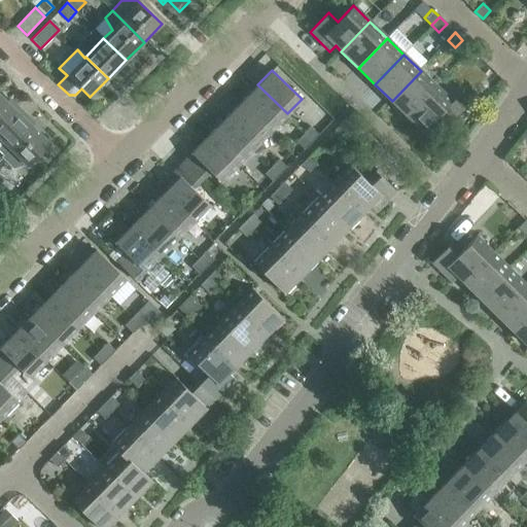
[(409,117),(437,88),(421,71),(392,101),(409,117)]
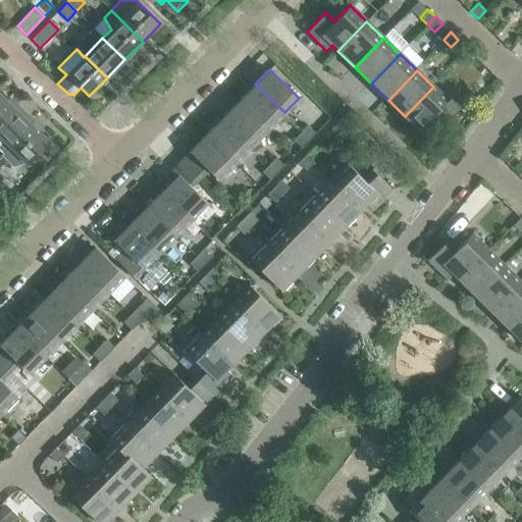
[(268,129),(284,112),(255,84),(239,101),(268,129)]
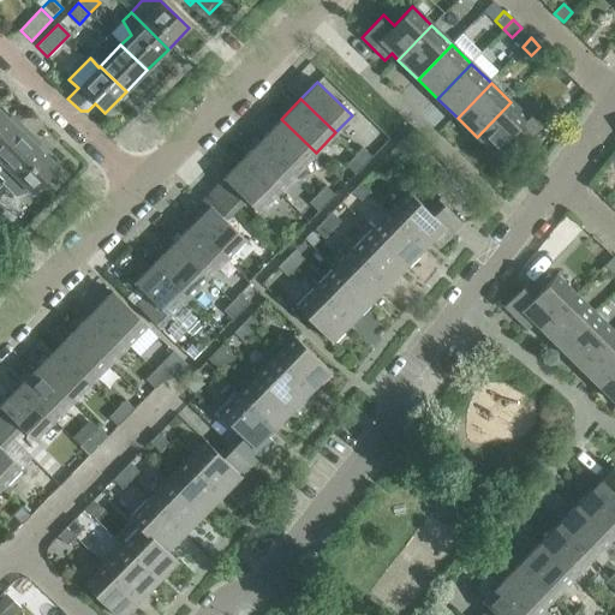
[(494,153),(512,135),(523,145),(544,123),(533,112),(527,119),(511,102),(477,137),(494,153)]
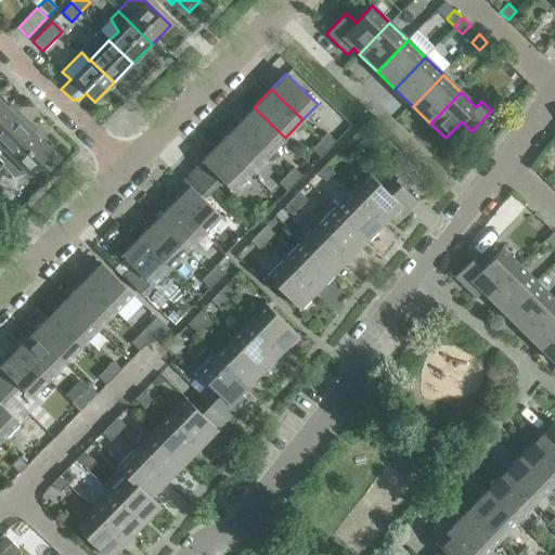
[(0,128),(14,114),(0,100),(0,128)]
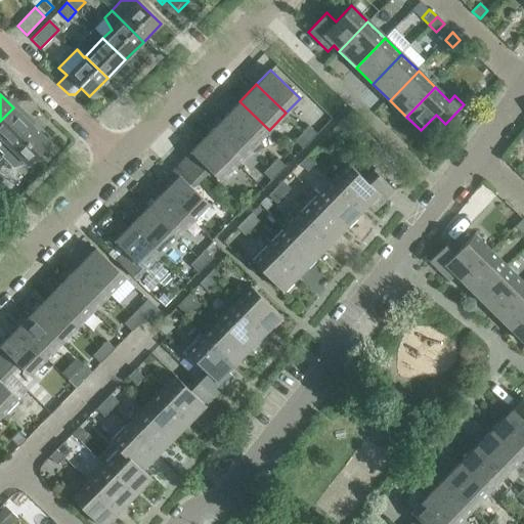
[(253,146),(269,130),(239,101),(223,118),(253,146)]
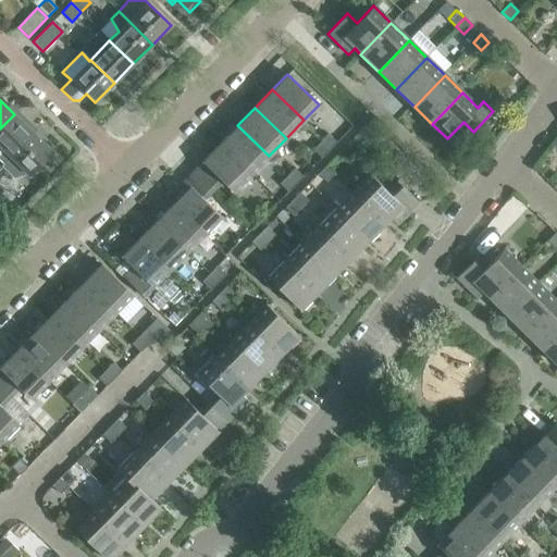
[(34,133),(14,114),(0,128),(0,146),(10,157),(34,133)]
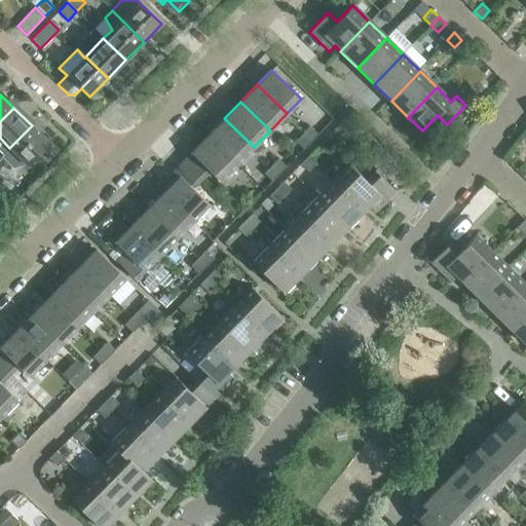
[(237,164),(254,147),(224,118),(208,136),(237,164)]
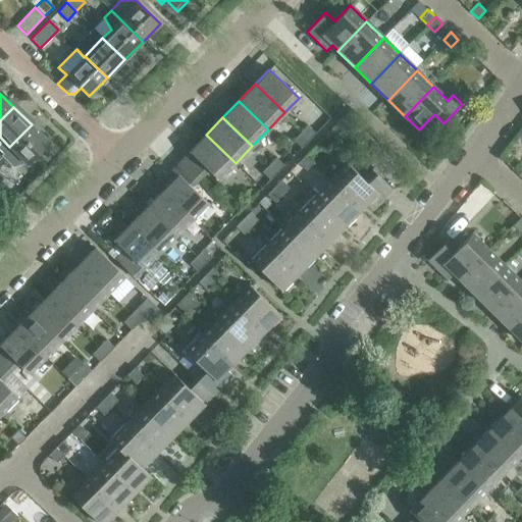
[(32,124),(9,147),(1,156),(12,167),(27,164),(28,164),(30,163),(45,158),(44,148),(49,142),(32,124)]
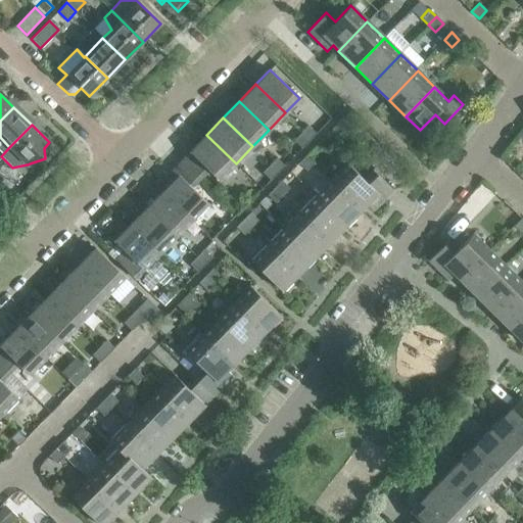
[(310,141),(317,134),(308,126),(301,133),(310,141)]
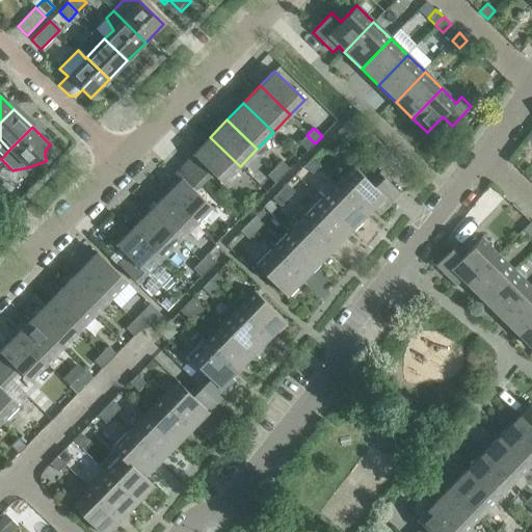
[(308,151),(315,143),(307,135),(299,142),(308,151)]
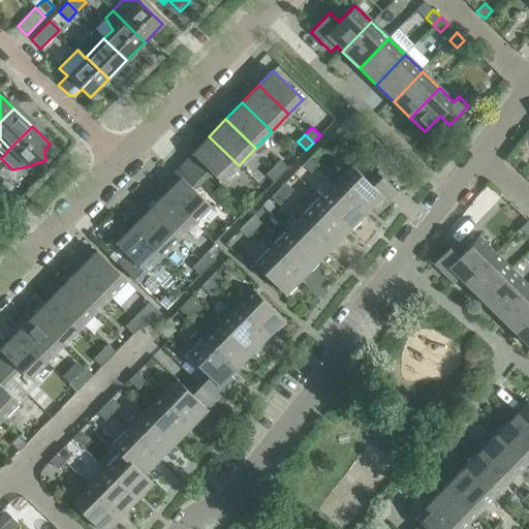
[(184,162),(204,181),(212,173),(222,182),(239,165),(209,136),(184,162)]
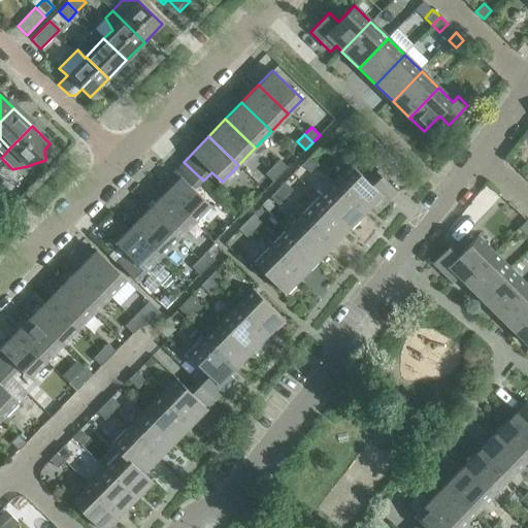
[(310,172),(318,164),(309,157),(302,164),(310,172)]
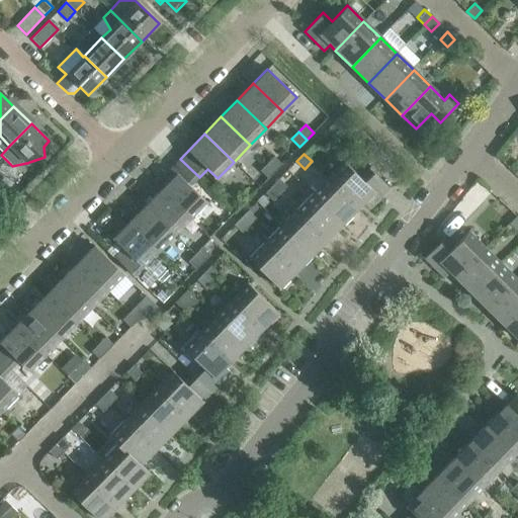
[(275,171),(282,164),(274,156),(267,164),(275,171)]
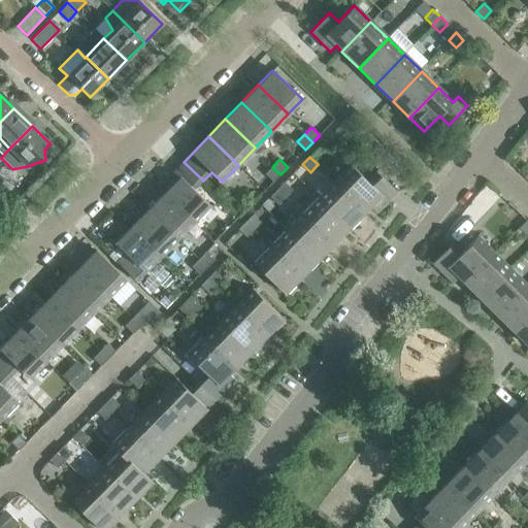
[(194,190),(203,180),(184,162),(163,183),(169,188),(165,192),(195,221),(210,205),(194,190)]
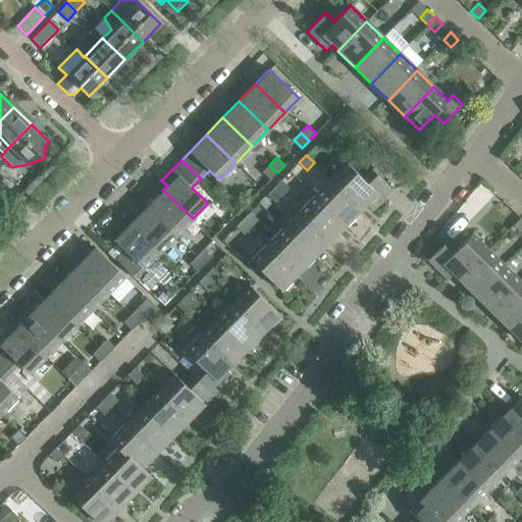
[(372,209),(383,198),(393,189),(373,170),(364,179),(349,164),(334,178),(363,207),(367,203),(372,209)]
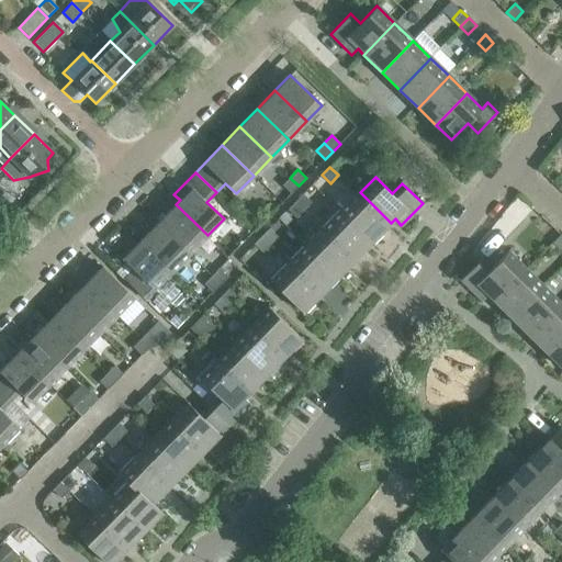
[(291,193),(299,186),(290,178),(282,186),(291,193)]
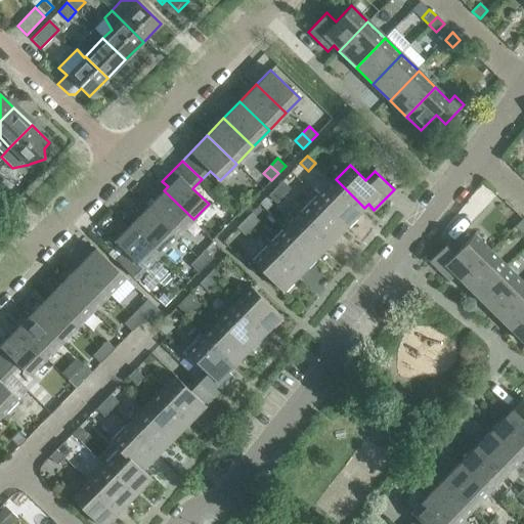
[(364,208),(336,179),(319,195),(348,224),(364,208)]
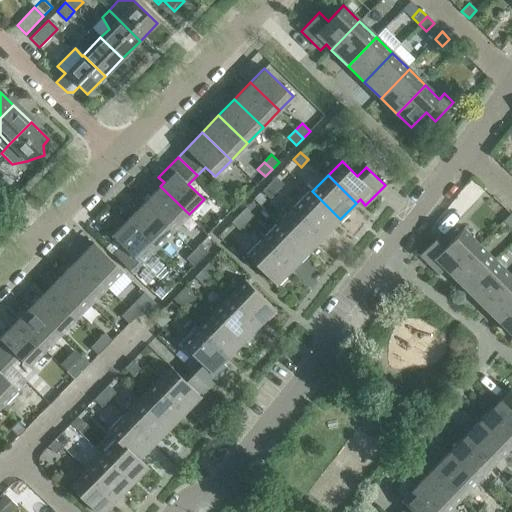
[(277,191),(284,184),(276,176),(269,183),(277,191)]
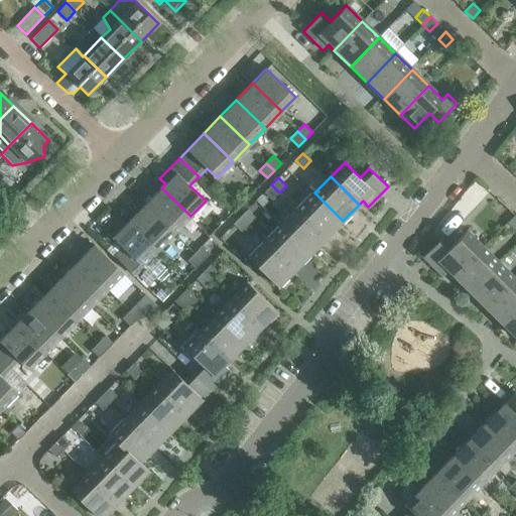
[(272,200),(279,192),(271,184),(264,191),(272,200)]
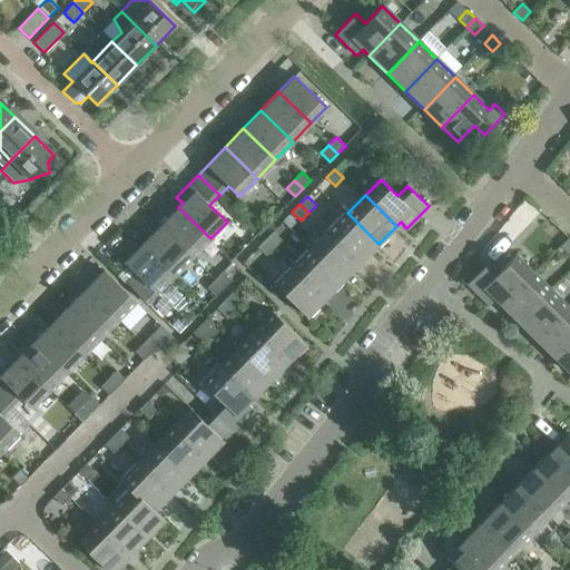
[(178,207),(160,226),(193,257),(210,238),(178,207)]
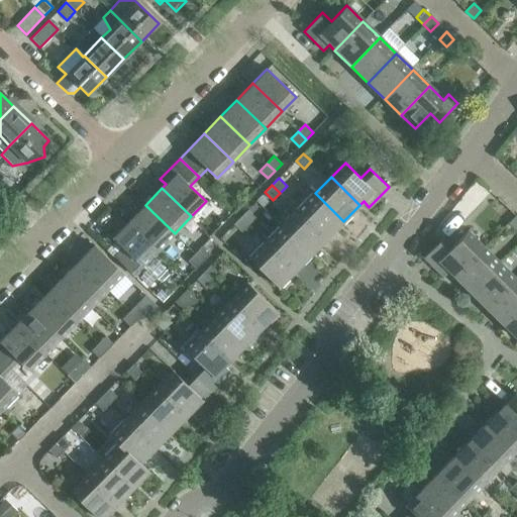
[(327,237),(343,221),(315,193),(299,210),(327,237)]
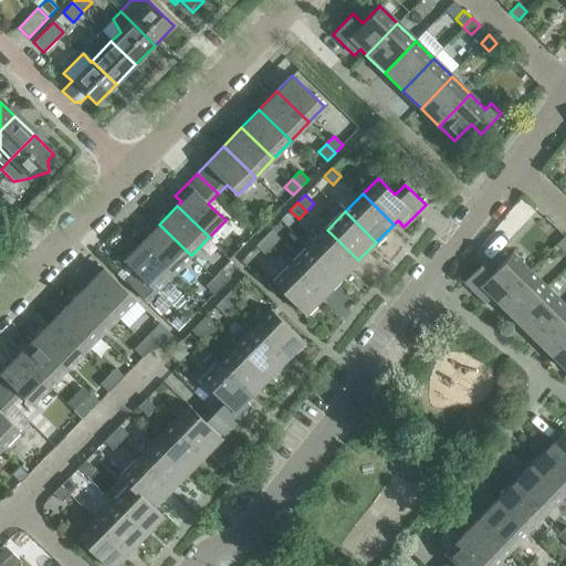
[(174,273),(191,255),(159,224),(142,242),(174,273)]
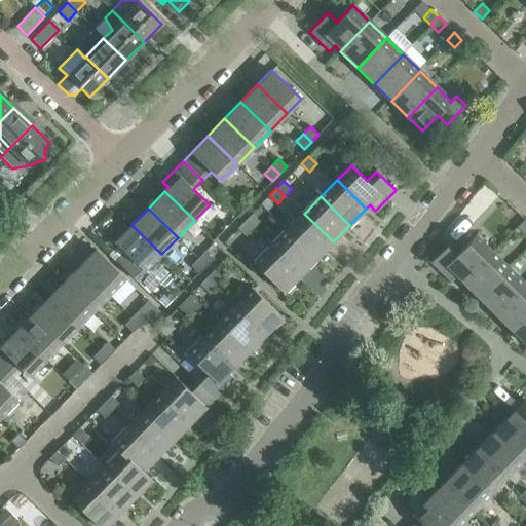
[(253,228),(260,221),(252,214),(245,221),(253,228)]
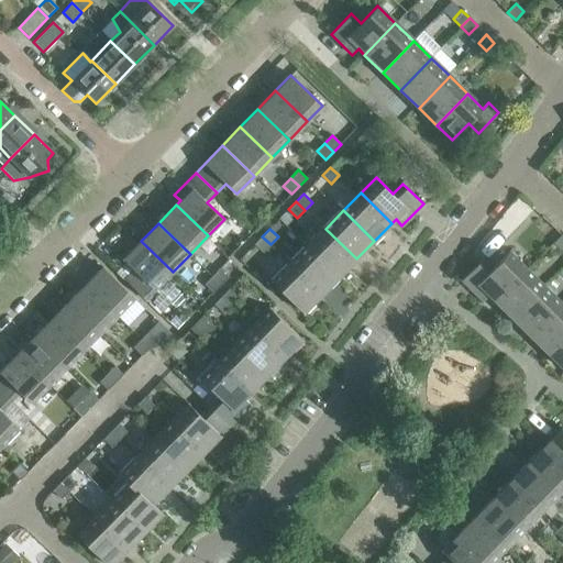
[(356,258),(326,229),(308,246),(339,277),(356,258)]
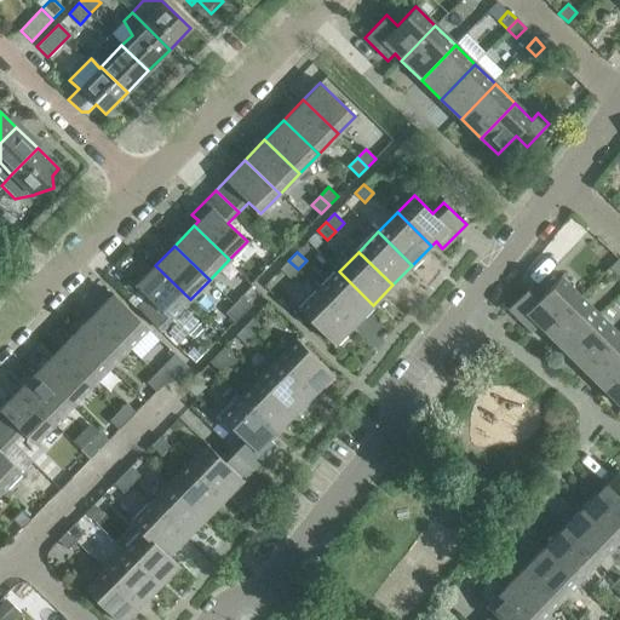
[(618,276),(619,274),(619,259),(619,258),(609,268),(618,276)]
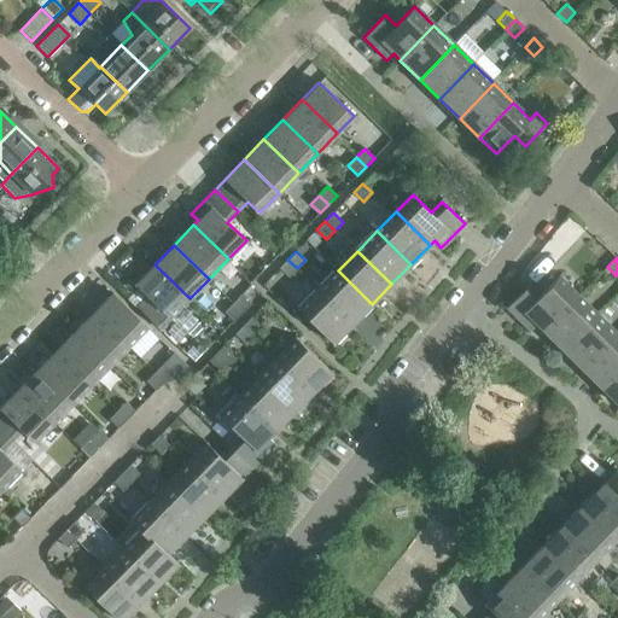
[(289,278),(297,268),(287,260),(279,268),(289,278)]
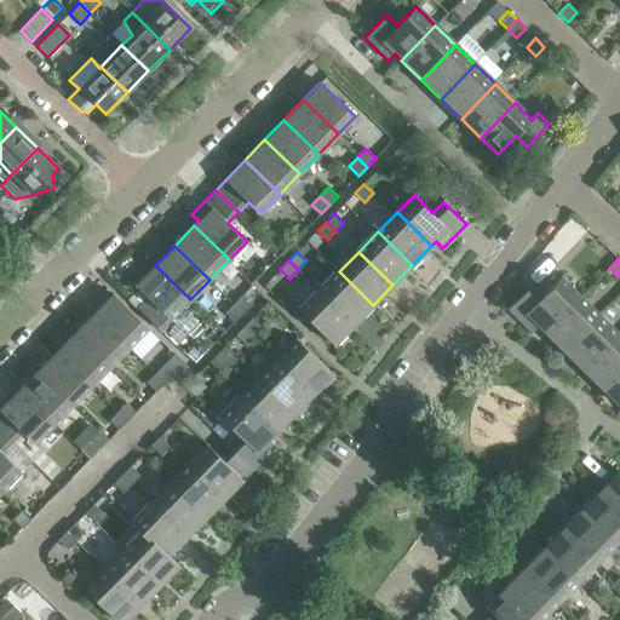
[(148,297),(137,308),(160,329),(190,299),(155,265),(136,286),(148,297)]
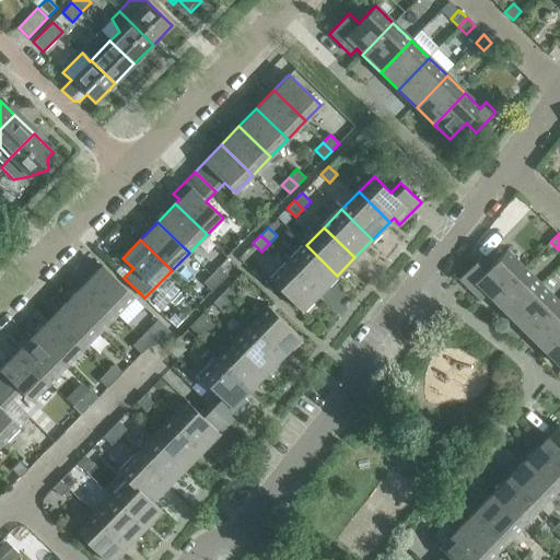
[(319,293),(337,276),(306,245),(289,263),(319,293)]
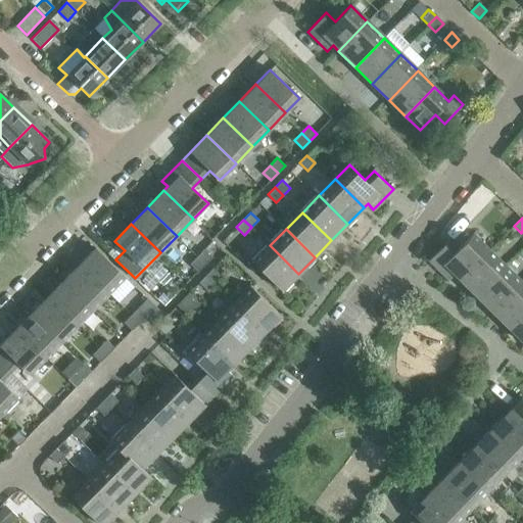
[(447,241),(429,260),(448,280),(455,274),(458,278),(486,248),(472,234),(456,250),(447,241)]
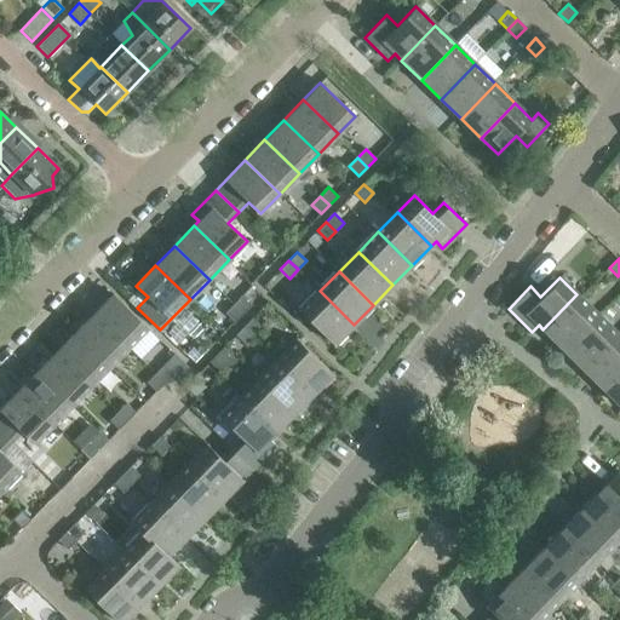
[(334,345),(354,325),(320,291),(299,311),(334,345)]
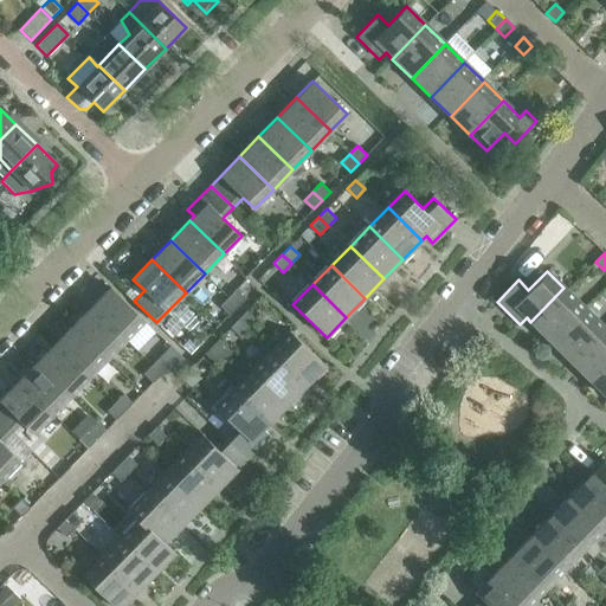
[(110,287),(91,307),(126,340),(144,320),(110,287)]
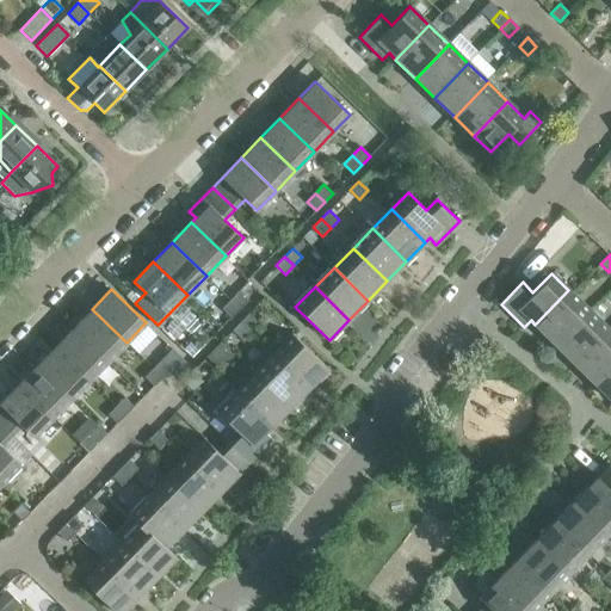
[(555,344),(587,310),(568,290),(535,325),(555,344)]
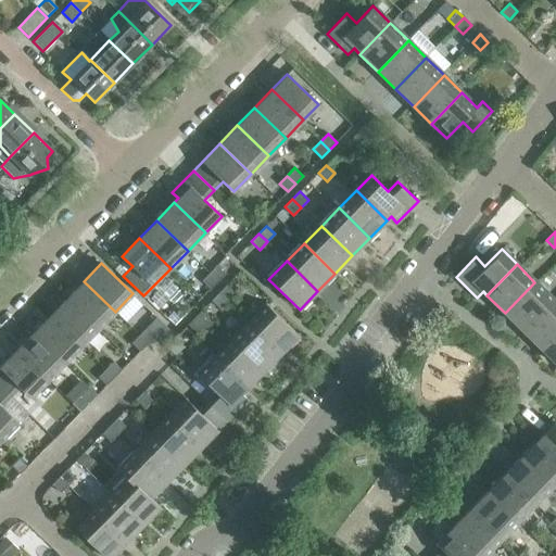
[(218,280),(225,274),(217,265),(210,272),(218,280)]
